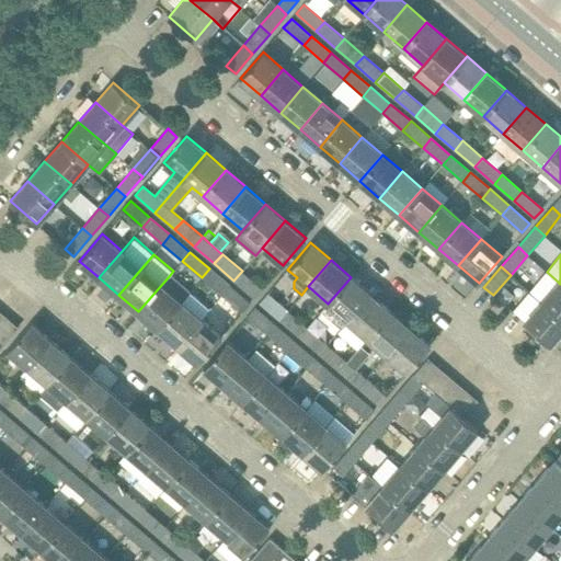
[(202,277),(221,295),(229,285),(209,268),(202,277)]
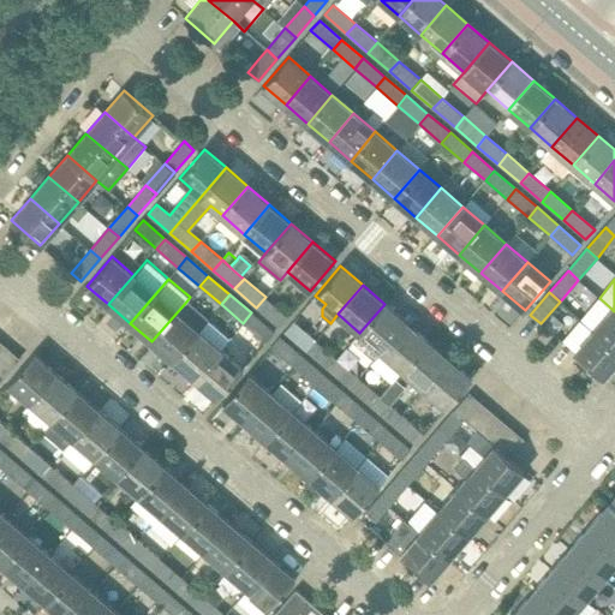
[(287,316),(266,297),(256,308),(279,327),(287,316)]
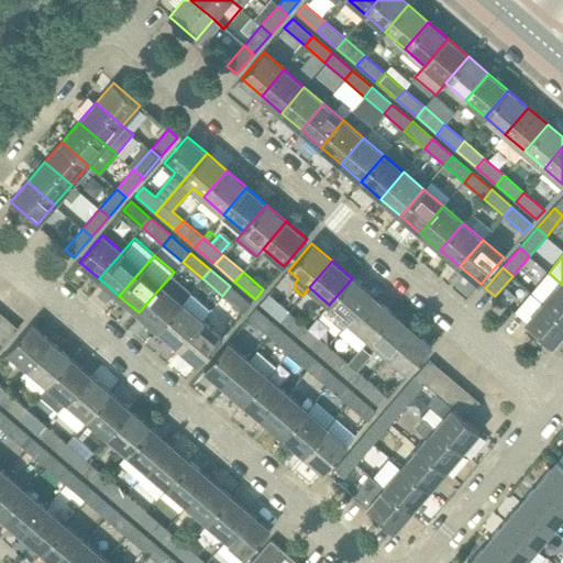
[(549,273),(531,293),(562,319),(562,285),(560,283),(549,273)]
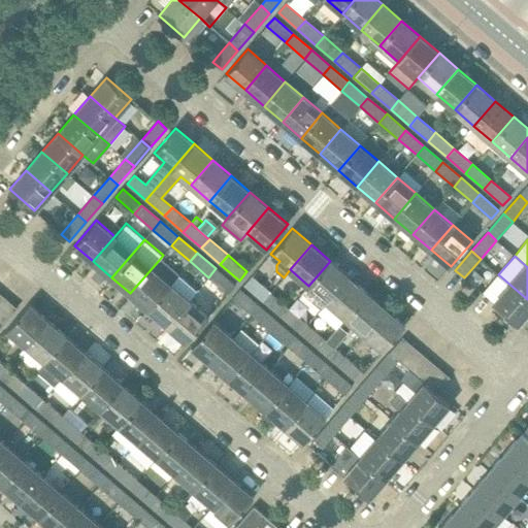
[(160,259),(130,293),(149,309),(170,285),(178,274),(160,259)]
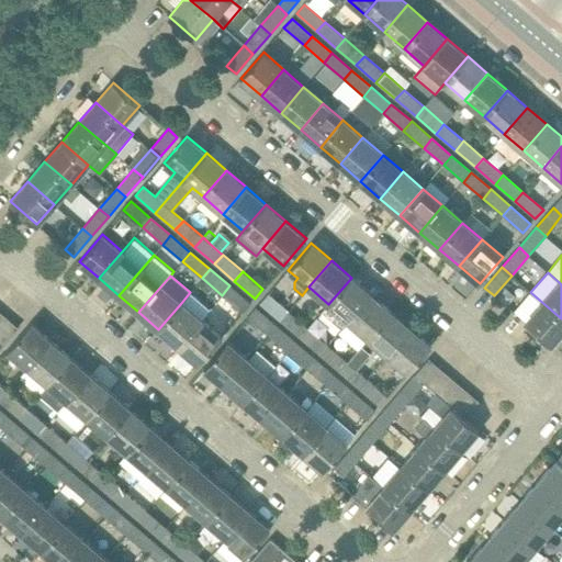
[(323,310),(322,312),(341,328),(371,294),(351,278),(328,304),(323,310)]
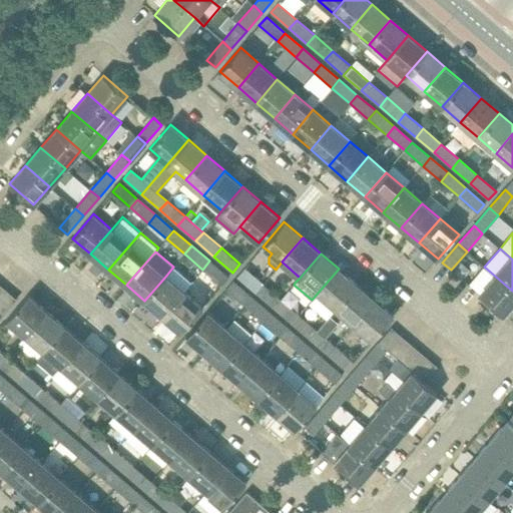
[(209,261),(202,270),(221,286),(228,277),(209,261)]
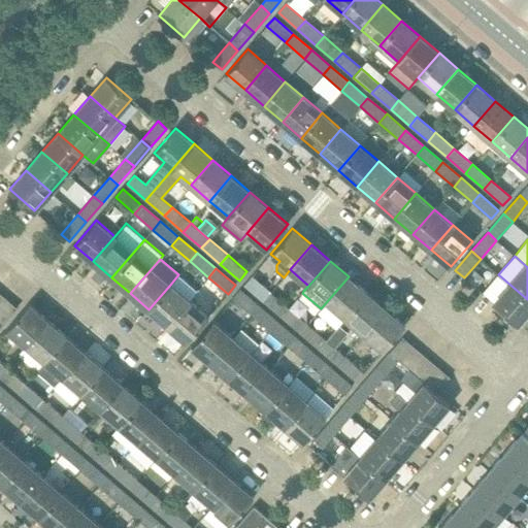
[(527,299),(498,274),(482,293),(518,324),(527,311),(527,299)]
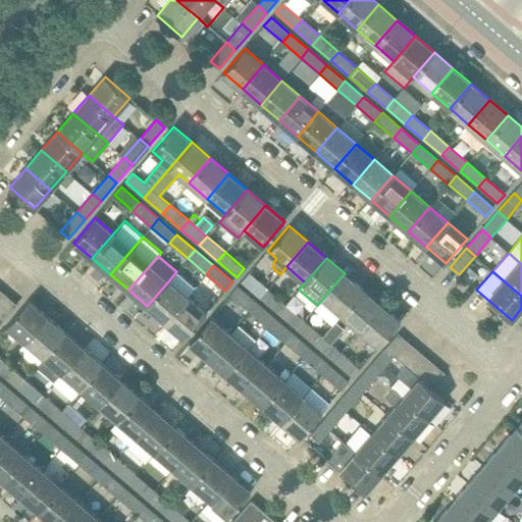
[(242,281),(260,298),(267,289),(249,272),(242,281)]
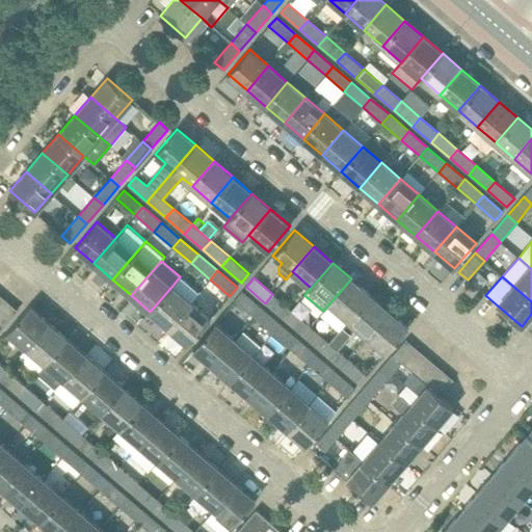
[(323,311),(320,315),(339,330),(348,320),(370,294),(351,278),(323,311)]
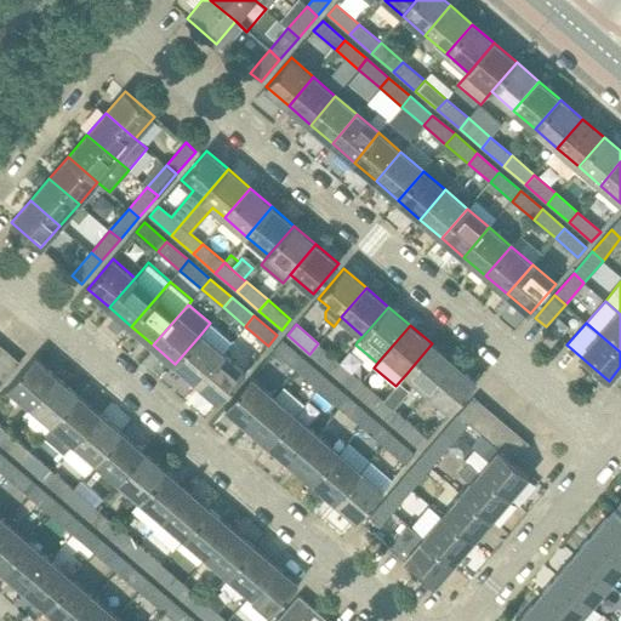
[(175,364),(197,382),(222,353),(200,335),(175,364)]
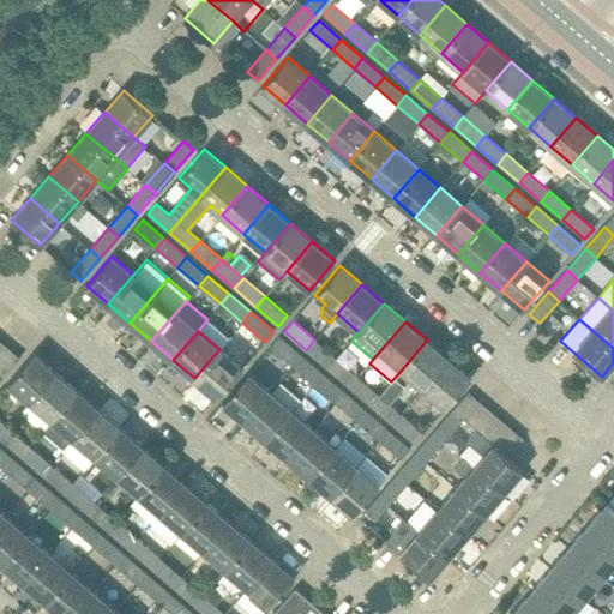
[(270,347),(293,366),(301,355),(280,336),(270,347)]
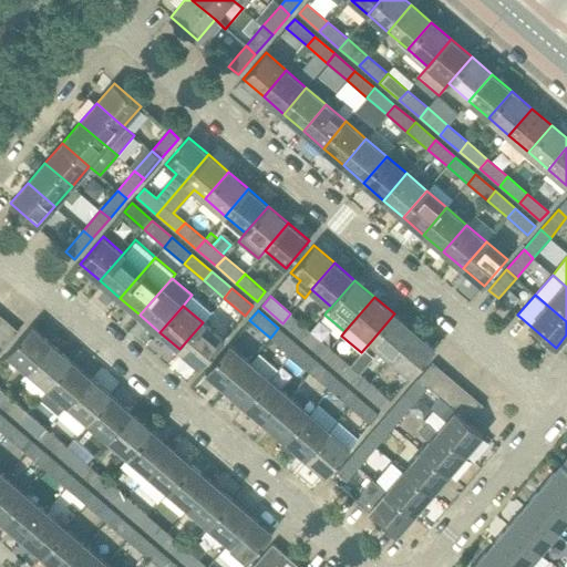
[(310,330),(290,313),(282,323),(302,340),(310,330)]
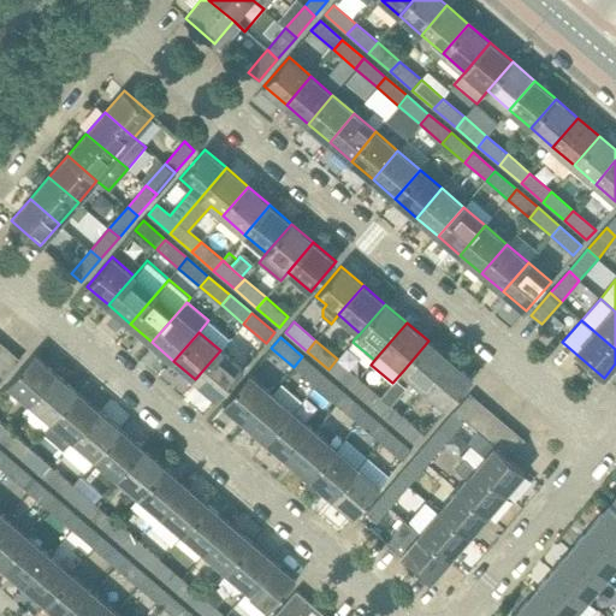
[(450,360),(428,341),(403,371),(425,389),(450,360)]
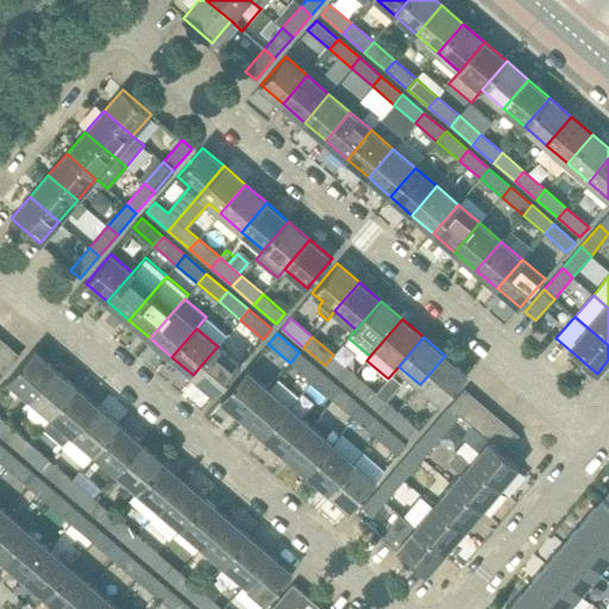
[(19,355),(8,345),(0,355),(0,369),(4,374),(19,355)]
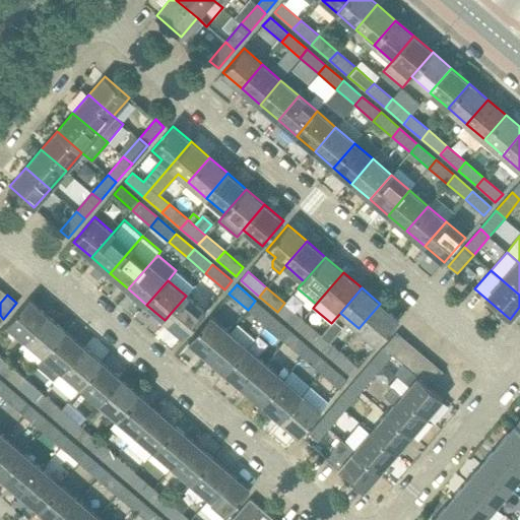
[(186,296),(165,320),(184,336),(205,312),(186,296)]
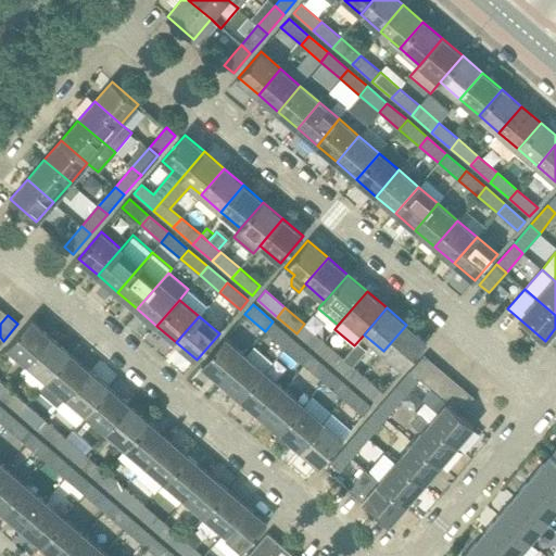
[(50,337),(30,320),(8,346),(27,364),(50,337)]
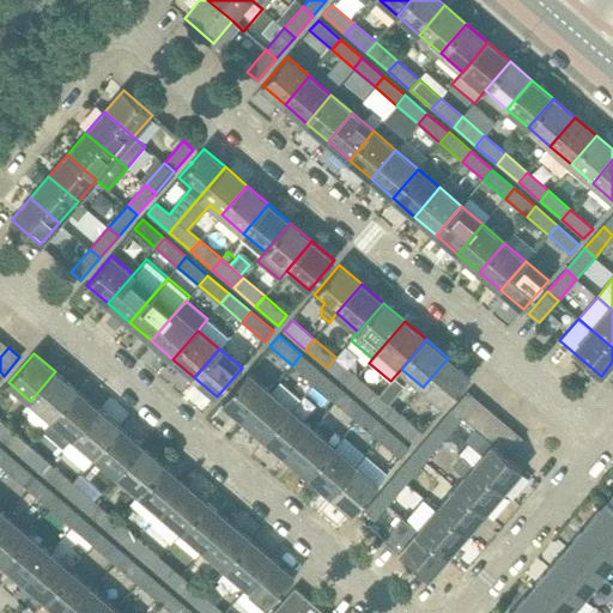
[(292,365),(314,383),(322,374),(301,354),(292,365)]
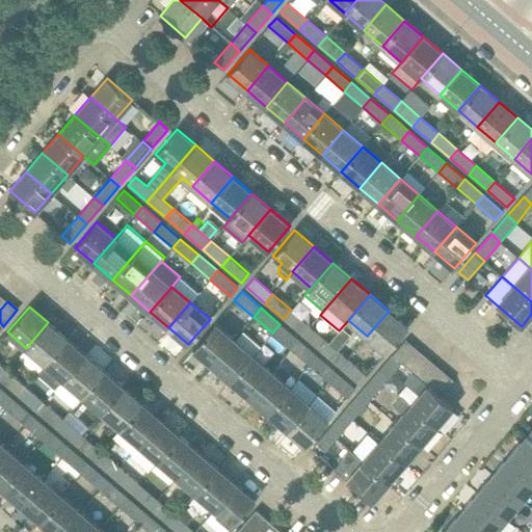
[(291,310),(284,319),(302,335),(310,326),(291,310)]
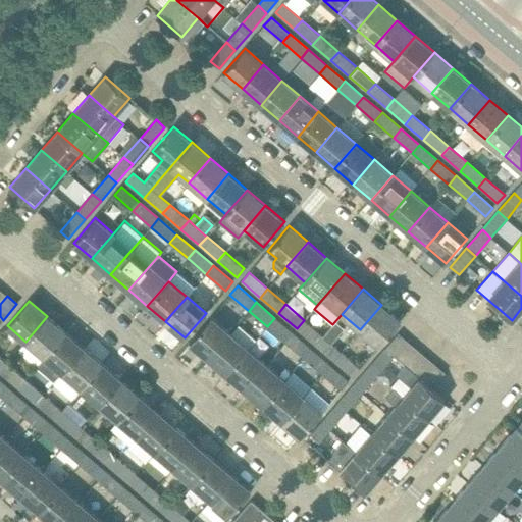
[(381,305),(360,329),(379,346),(400,321),(381,305)]
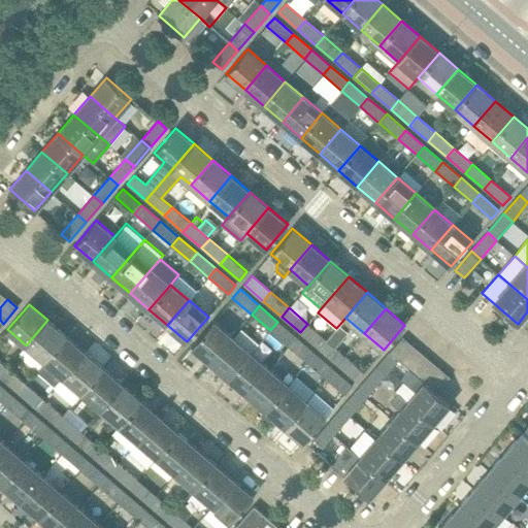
[(66,336),(47,320),(26,345),(44,361),(66,336)]
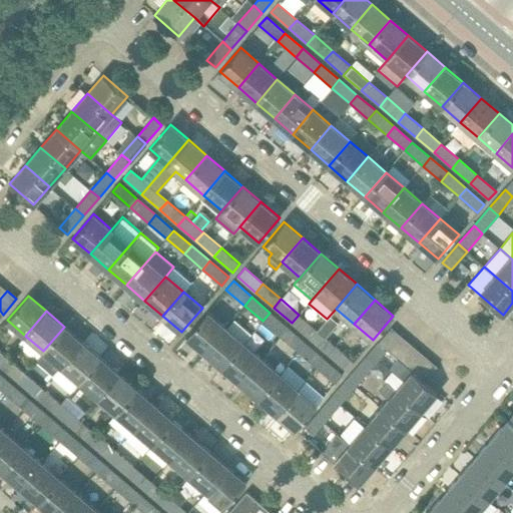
[(186,336),(204,352),(225,328),(206,312),(186,336)]
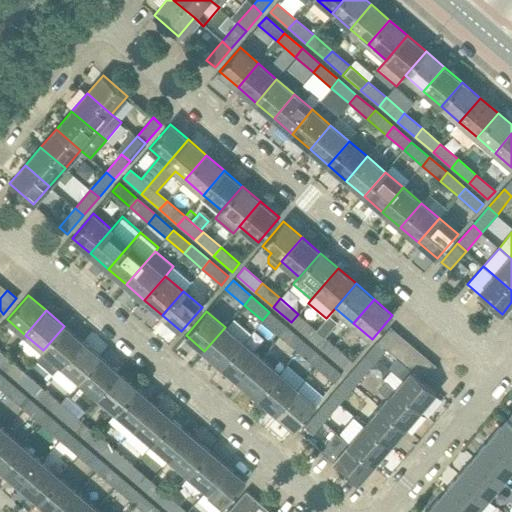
[(269,312),(262,320),(280,335),(287,327),(269,312)]
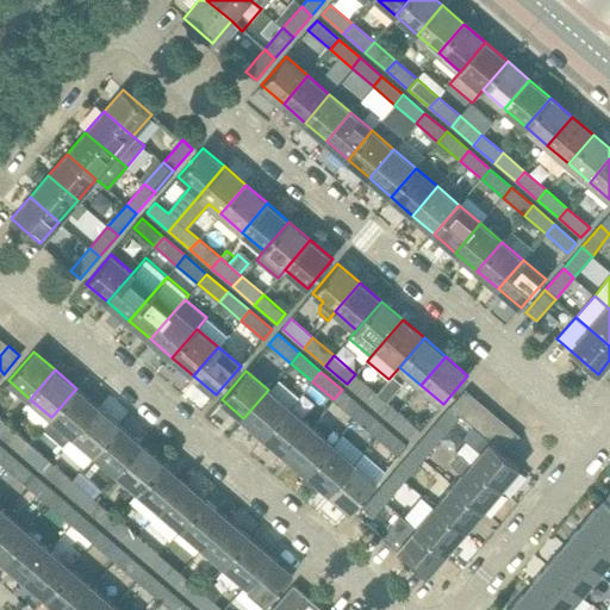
[(377,392),(355,374),(347,384),(368,403),(377,392)]
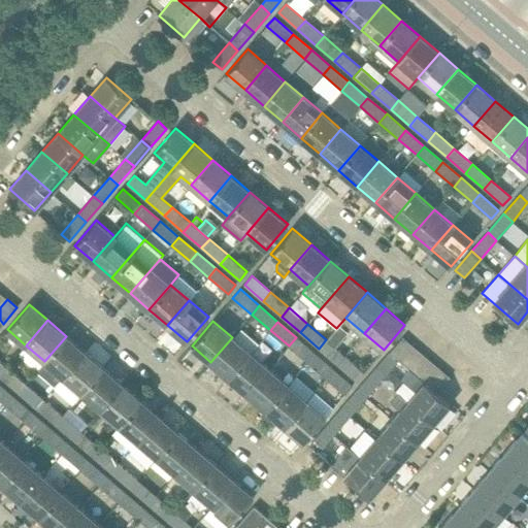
[(44,361),(36,371),(55,387),(56,387),(63,377),(85,352),(66,336),(44,361)]
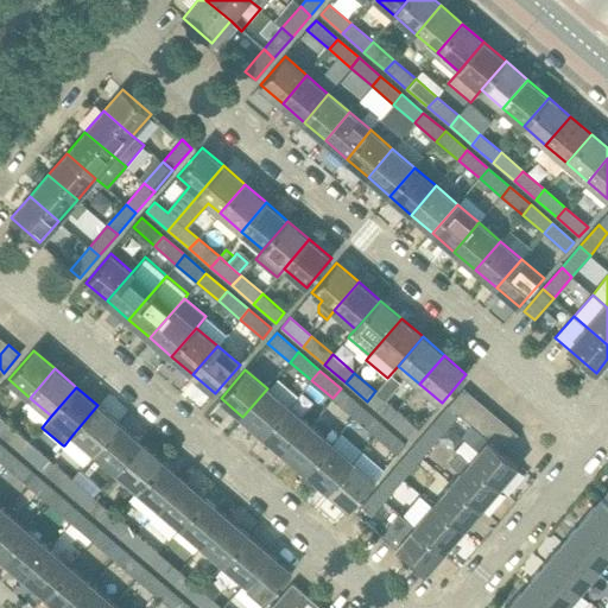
[(242,417),(264,435),(289,406),(267,388),(242,417)]
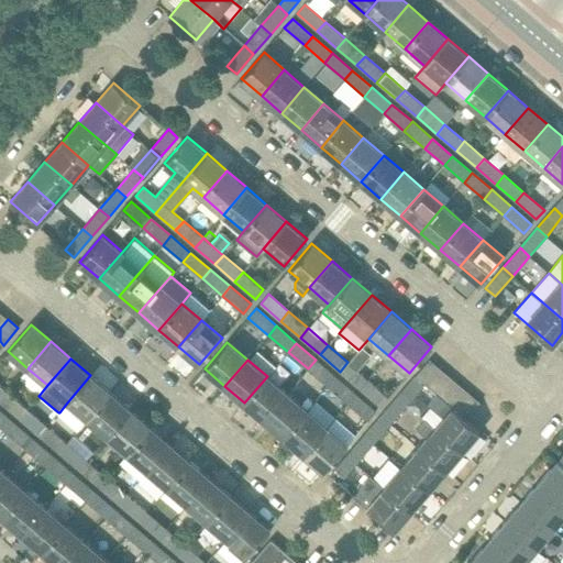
[(316,360),(308,368),(328,386),(335,376),(316,360)]
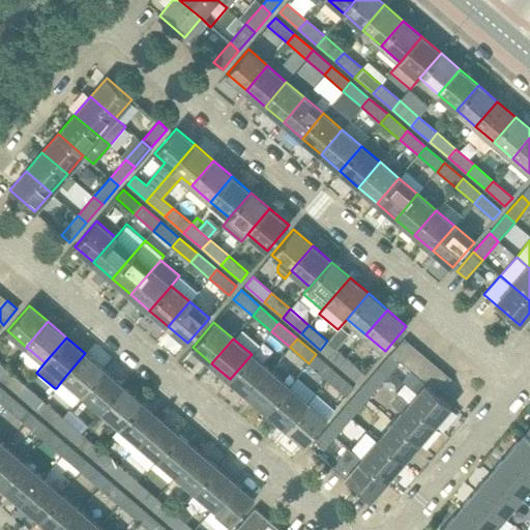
[(390,354),(400,361),(401,362),(414,347),(404,339),(390,354)]
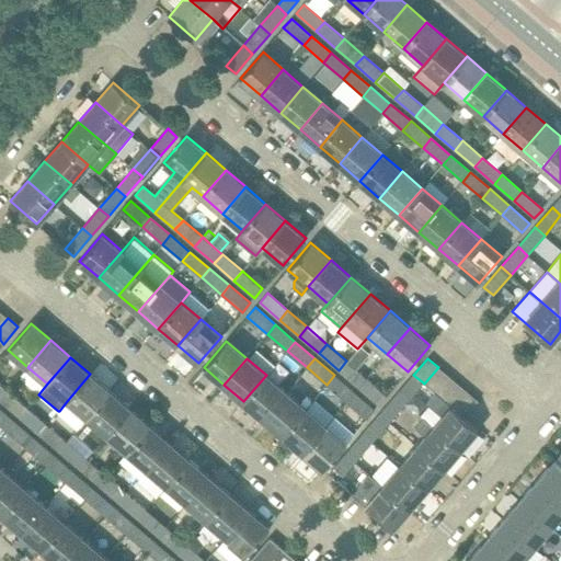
[(346,361),(339,370),(358,387),(366,378),(346,361)]
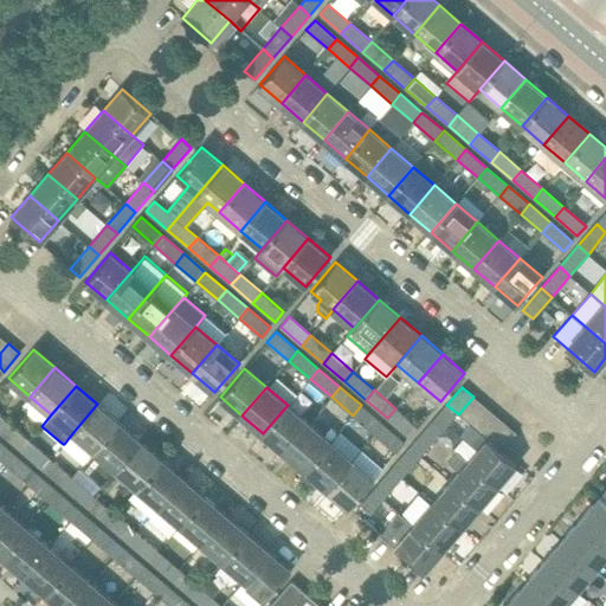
[(458,414),(469,423),(484,405),(474,397),(458,414)]
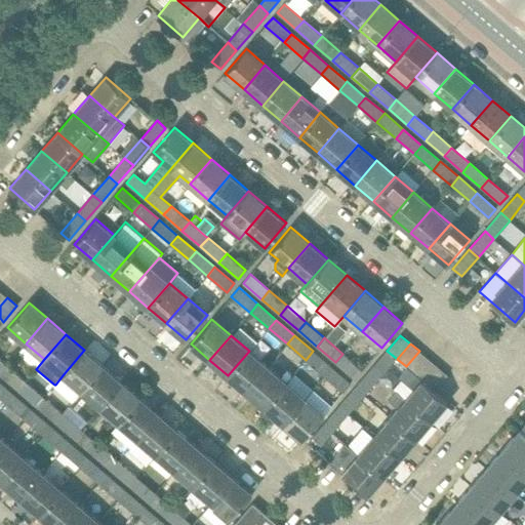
[(63,375),(55,385),(73,400),(81,391),(103,366),(84,350),(63,375)]
